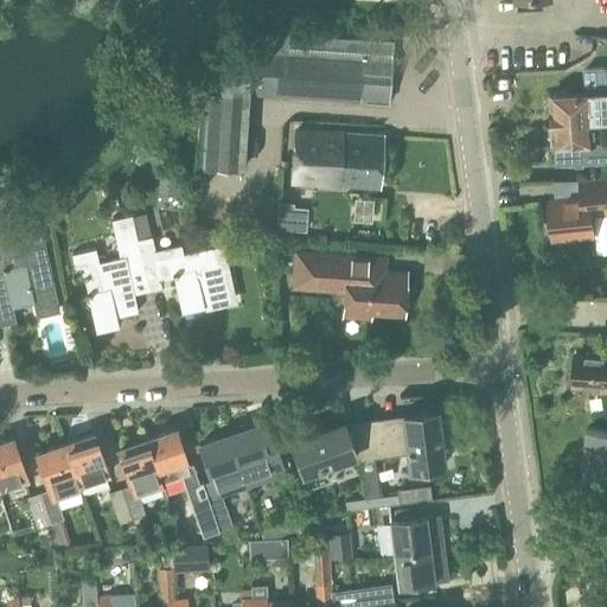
[(360,95),(368,95),(366,101),(389,102),(393,39),(249,31),(248,46),(247,46),(243,46),(241,48),(237,48),(235,49),(232,49),(229,50),(227,51),(224,52),(222,53),(219,56),(217,57),(215,59),(212,62),(211,64),(209,66),(208,69),(206,71),(205,74),(204,76),(203,80),(202,82),(202,84),(202,88),(202,90),(198,144),(197,167),(244,170),(246,144),(248,95),(360,100),(360,95)]
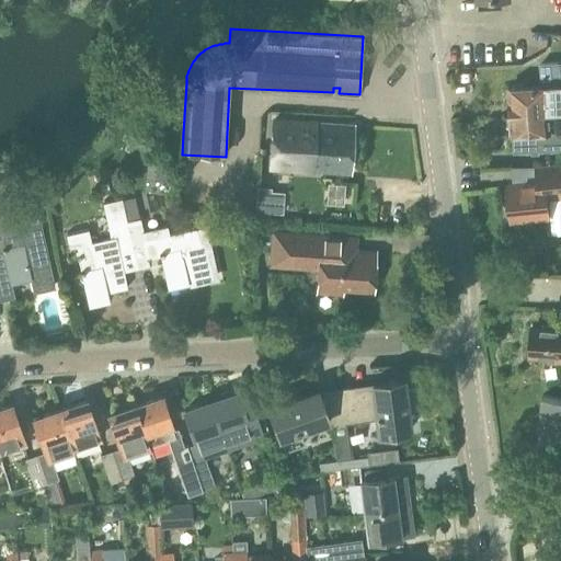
[(507,116),(550,114),(560,113),(560,89),(560,78),(547,79),(547,88),(510,89),(510,107),(507,107),(507,116)]
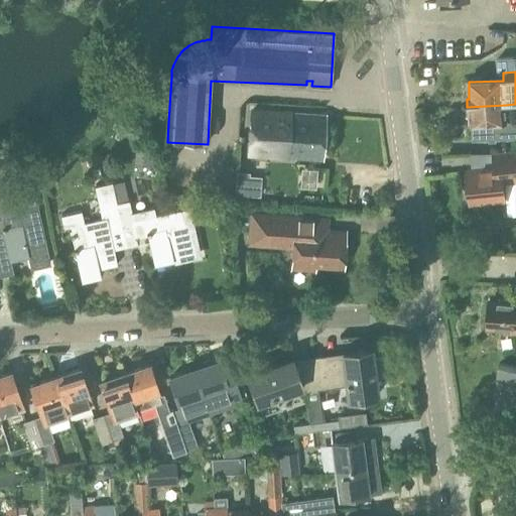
[(467,107),(467,108),(470,108),(471,122),(470,124),(473,124),(475,139),(485,139),(515,137),(515,118),(507,119),(506,105),(467,107)]
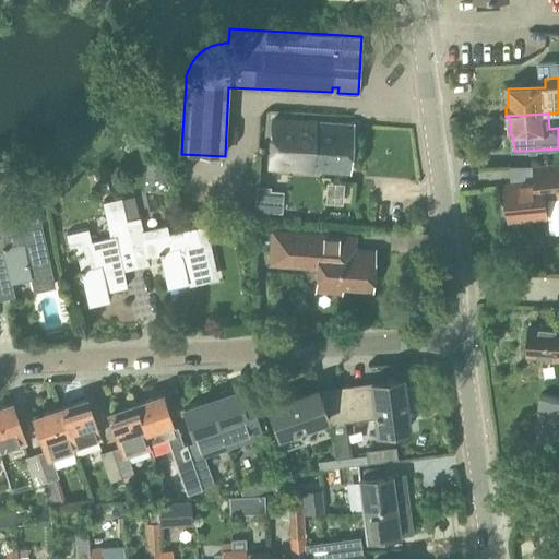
[(351,125),(273,119),(272,132),(270,166),(347,171),(351,125)]
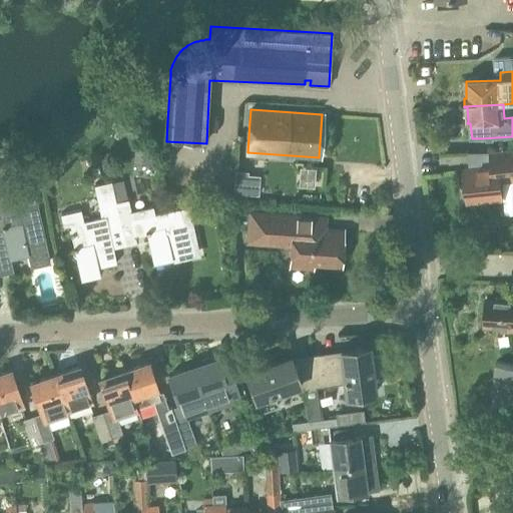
[(487,168),(464,170),(466,187),(463,187),(464,196),(467,196),(468,200),(502,197),(501,182),(512,180),(512,150),(490,152),(491,165),(487,165),(487,168)]
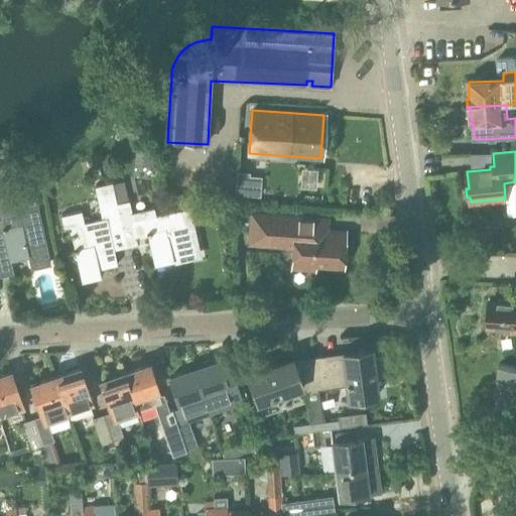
[(249,173),(238,172),(236,203),(247,204),(249,173)]
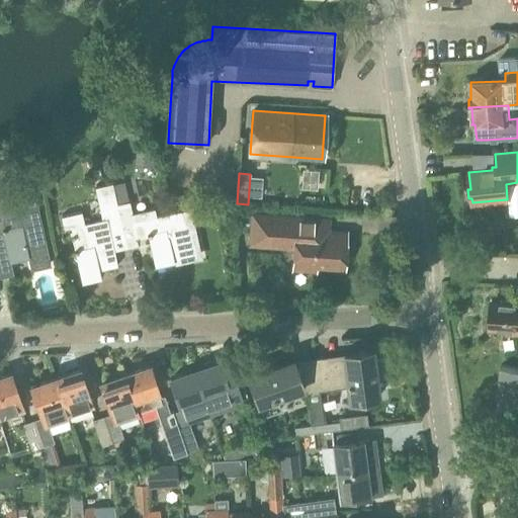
[(38,180),(25,183),(27,195),(41,192),(38,180)]
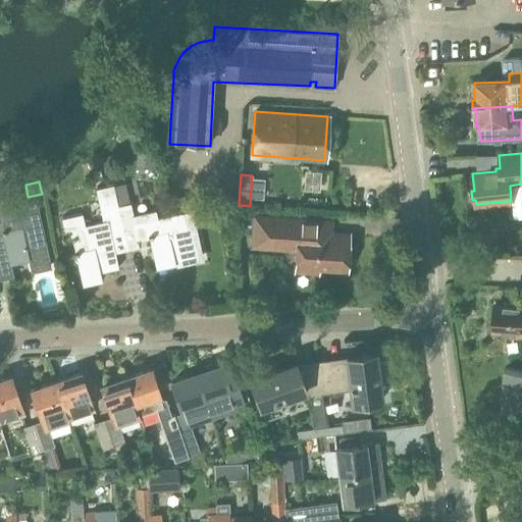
[(61,217),(64,230),(70,228),(83,282),(100,278),(99,271),(117,267),(110,233),(122,231),(117,207),(112,186),(95,190),(102,222),(85,226),(82,214),(61,217)]
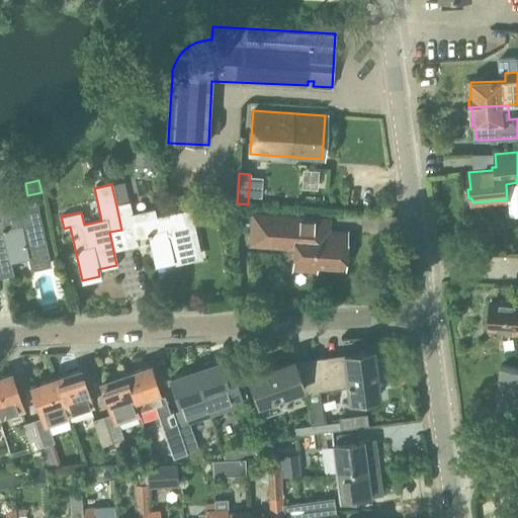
[(0,274),(11,272),(8,256),(9,256),(10,260),(27,256),(25,249),(30,248),(31,253),(29,254),(30,262),(32,268),(50,264),(48,258),(36,206),(34,197),(19,200),(21,207),(0,211),(0,214),(1,221),(0,221),(0,274)]
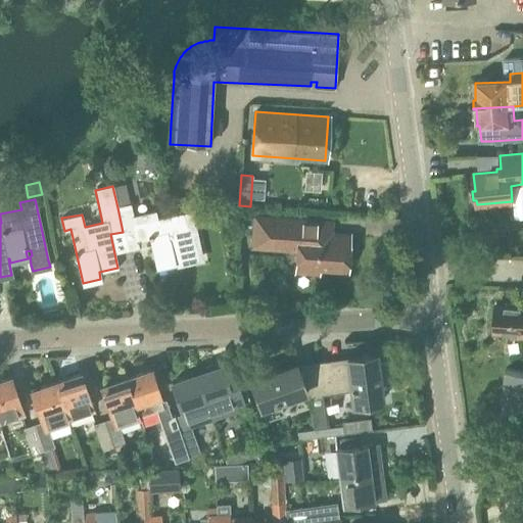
[(133,217),(130,204),(117,207),(123,232),(134,229),(137,240),(148,237),(149,239),(150,239),(156,267),(175,263),(173,255),(191,251),(183,214),(156,220),(154,211),(133,217)]
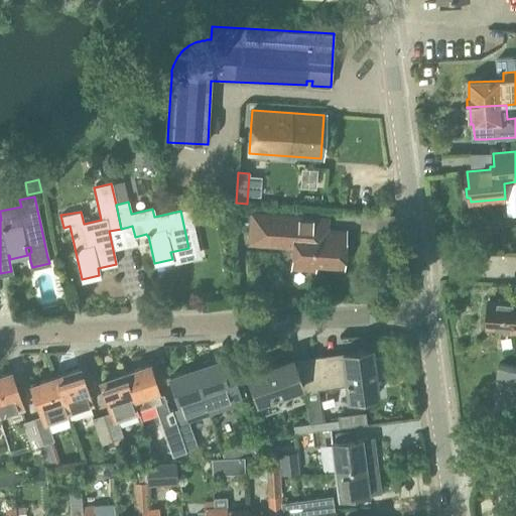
[(318,218),(252,214),(251,236),(260,237),(260,243),(293,245),(292,266),(313,267),(313,262),(342,264),(344,232),(317,231),(318,218)]
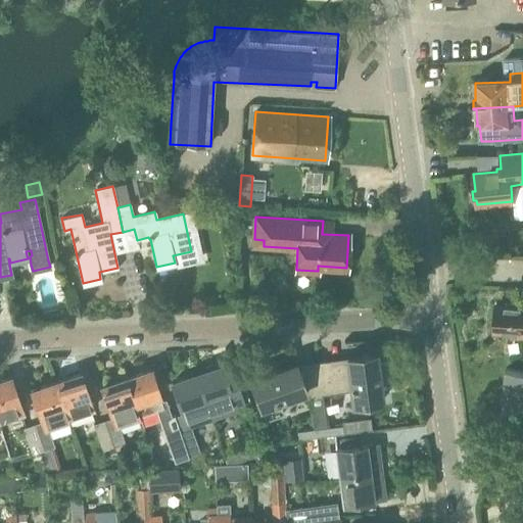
[(522,307),(495,305),(492,333),(511,334),(511,338),(522,338),(522,307)]
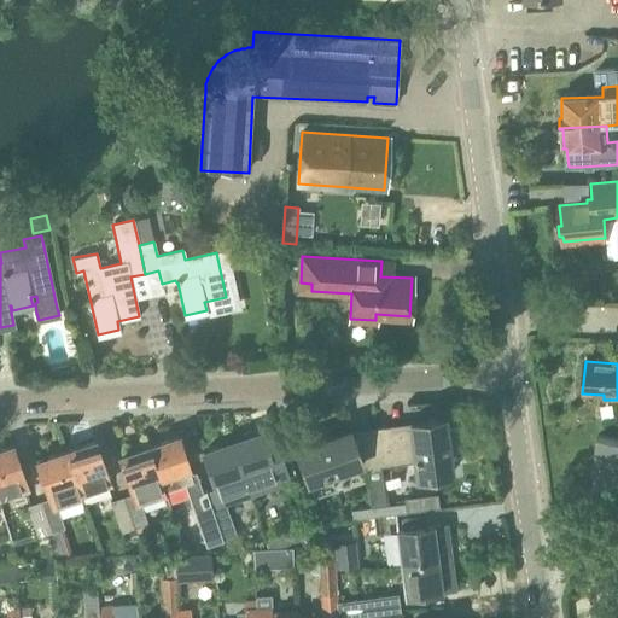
[(443,431),(442,418),(374,426),(378,465),(413,461),(415,477),(449,473),(447,454),(460,452),(456,429),(443,431)]
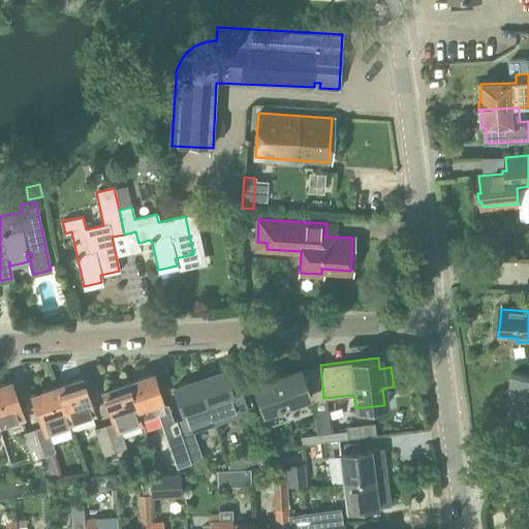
[(309,403),(323,398),(320,365),(298,368),(283,373),(282,369),(272,373),(273,376),(252,383),(267,424),(285,417),(281,404),(306,395),(309,403)]
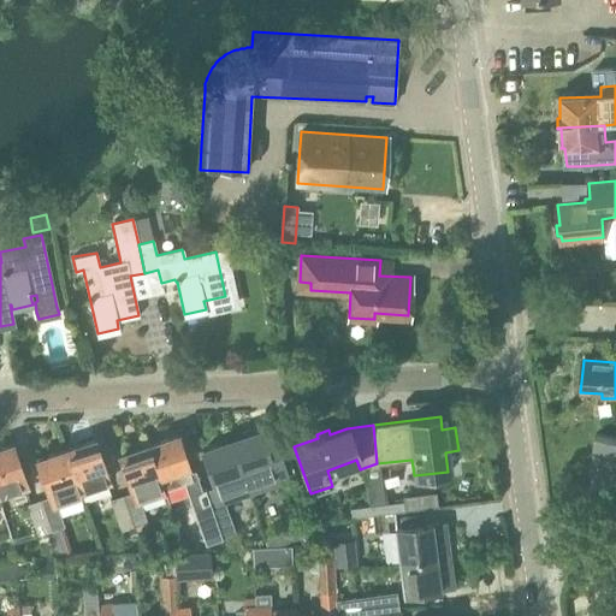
[(264,444),(260,431),(258,431),(256,427),(243,431),(244,436),(231,440),(248,493),(276,484),(273,479),(278,478),(288,474),(276,440),(264,444)]
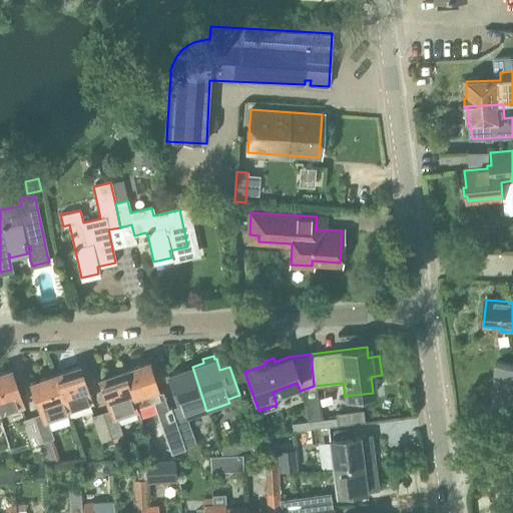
[(135,409),(160,400),(156,389),(147,363),(123,372),(131,397),(135,409)]
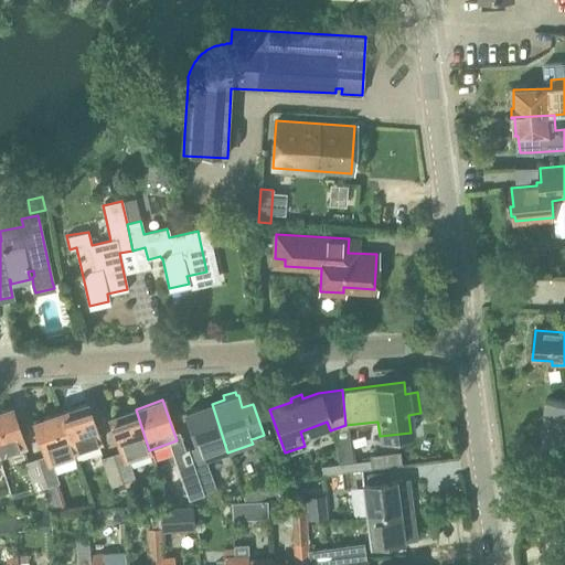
[(564,401),(544,400),(542,448),(563,449),(563,456),(564,456),(564,401)]
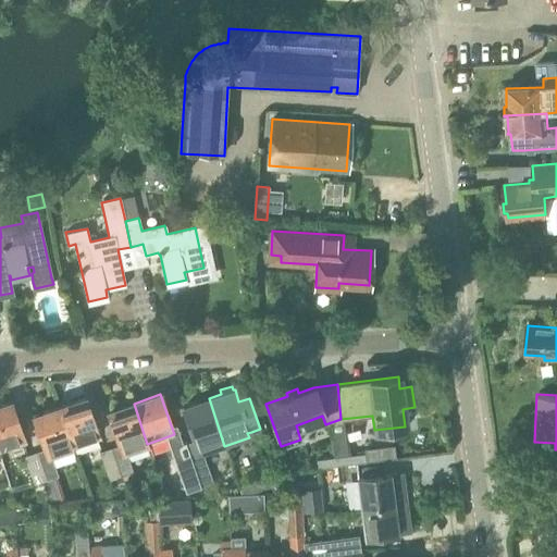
[(85,398),(59,407),(72,446),(98,437),(85,398)]
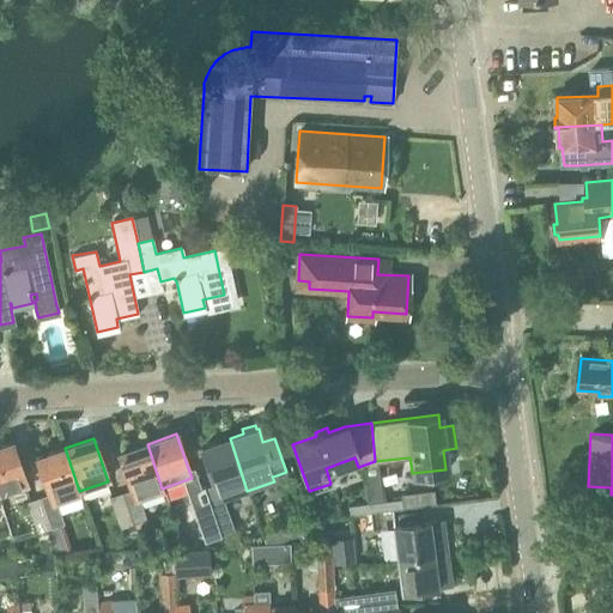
[(230,438),(201,448),(213,485),(204,489),(213,520),(216,526),(219,535),(234,530),(222,498),(247,491),(230,438)]
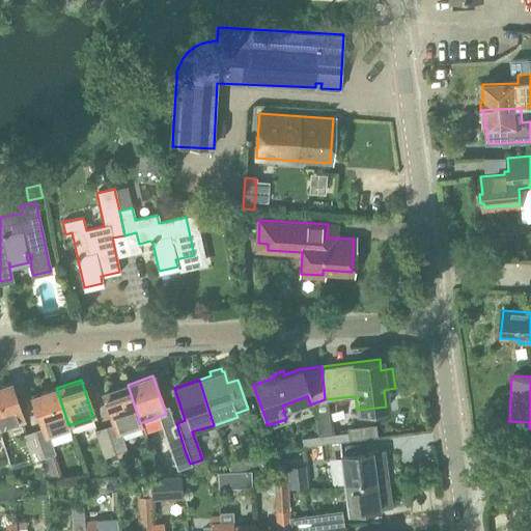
[(0,427),(22,420),(9,384),(0,387),(0,427)]
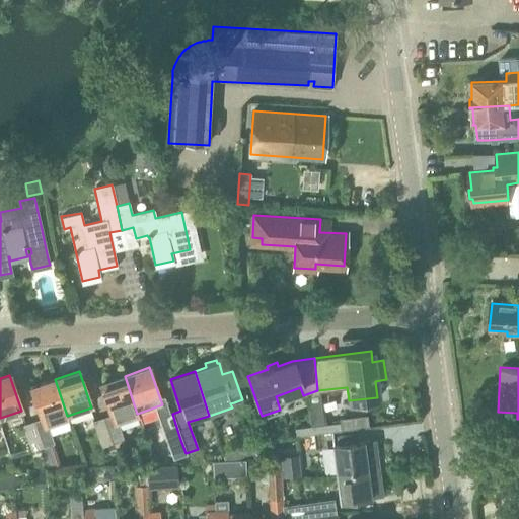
[(100,384),(110,415),(103,418),(112,443),(114,443),(116,447),(125,444),(118,422),(138,415),(137,414),(133,401),(125,376),(100,384)]
